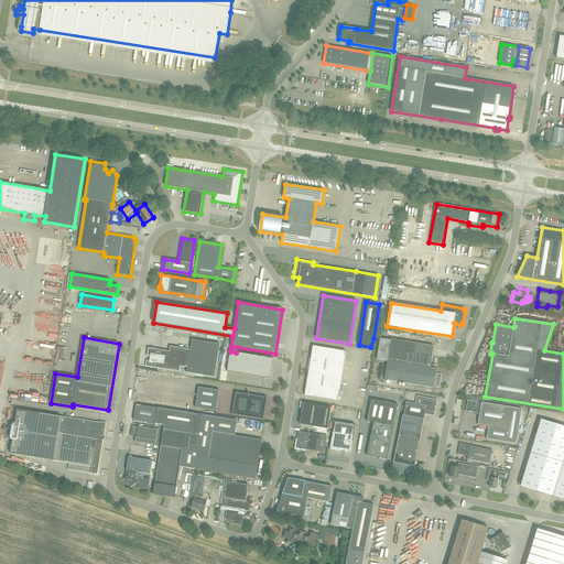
[(436,373),(437,368),(431,367),(432,362),(447,365),(455,344),(435,340),(434,346),(391,339),(391,340),(380,338),(377,359),(388,361),(387,366),(381,365),(379,379),(434,388),(434,387),(440,388),(442,375),(436,373)]
